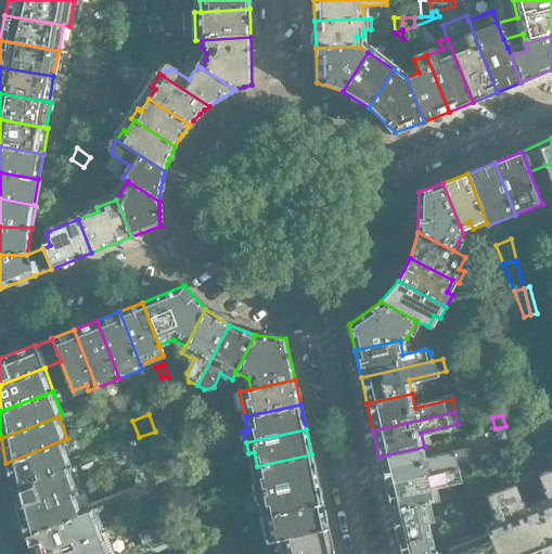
[(184,456),(178,432),(163,435),(168,460),(184,456)]
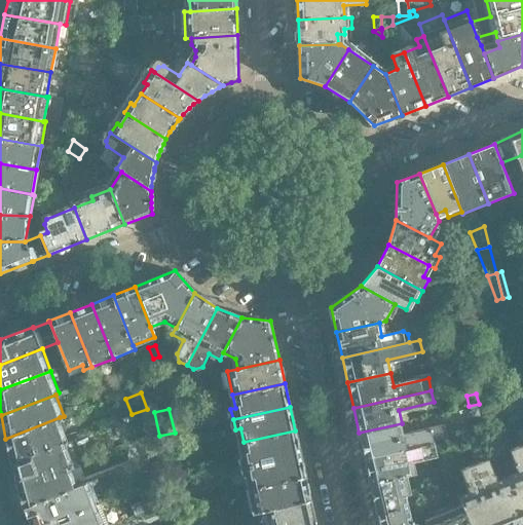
[(491,434),(488,426),(482,412),(478,418),(468,430),(463,436),(467,444),(491,434)]
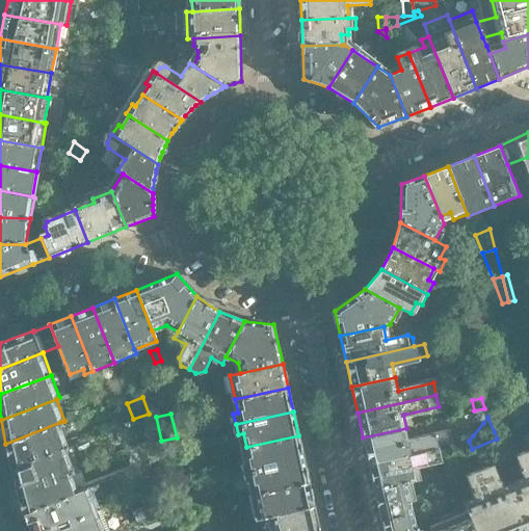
[(65,446),(70,445),(60,422),(5,444),(11,468),(65,446)]
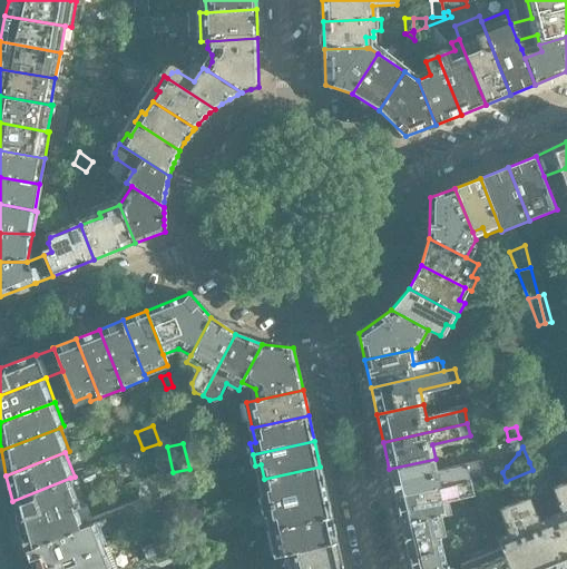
[(396,497),(469,480),(479,478),(477,464),(439,473),(436,459),(389,469),(396,497)]
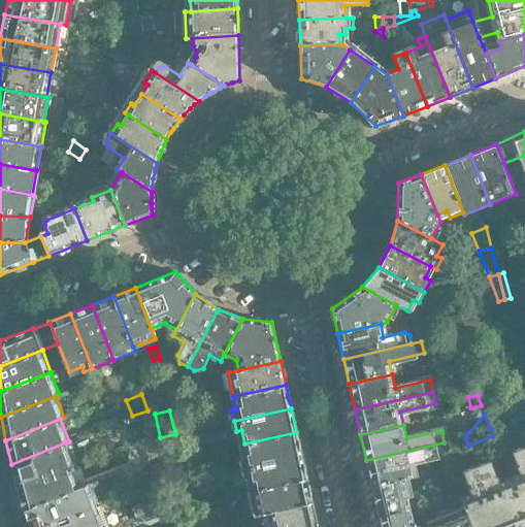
[(302,456),(296,432),(244,443),(248,457),(242,458),(244,468),(302,456)]
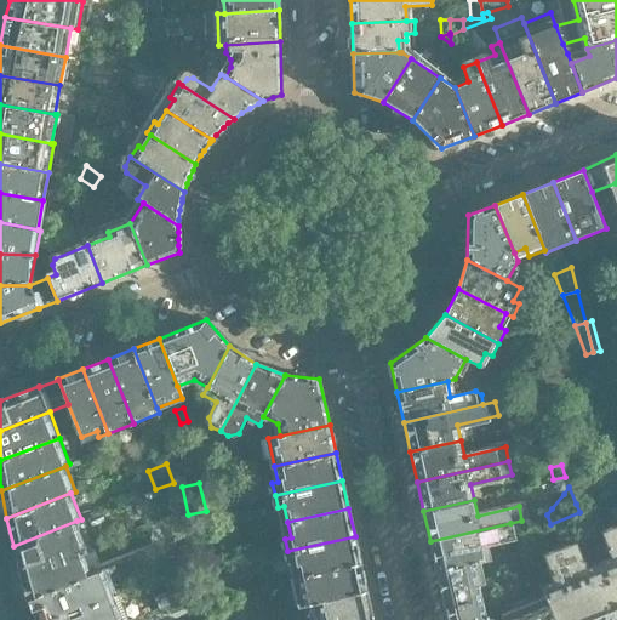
[(212,539),(206,511),(188,515),(194,542),(212,539)]
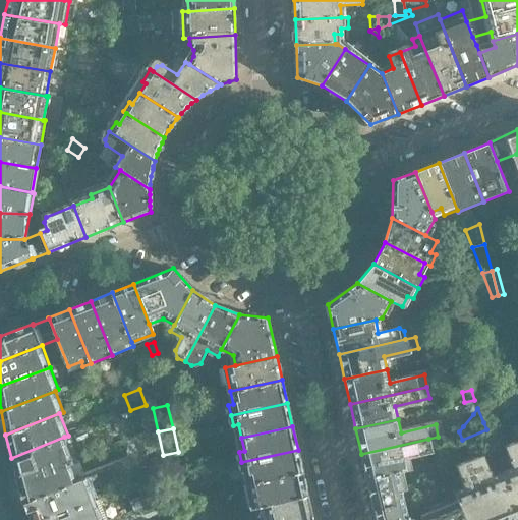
[(462,440),(459,431),(446,435),(450,446),(463,443),(462,440)]
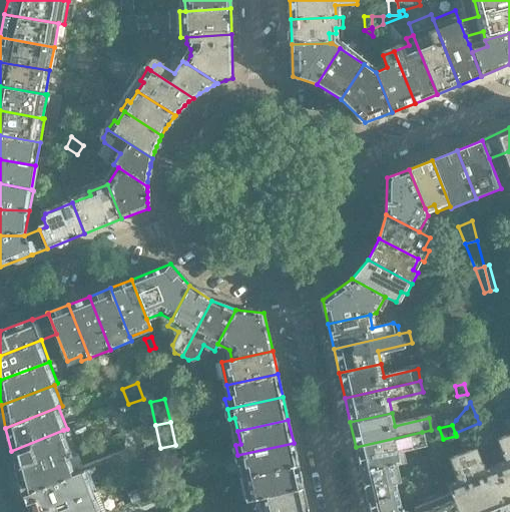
[(68,453),(72,452),(63,430),(11,451),(16,473),(68,453)]
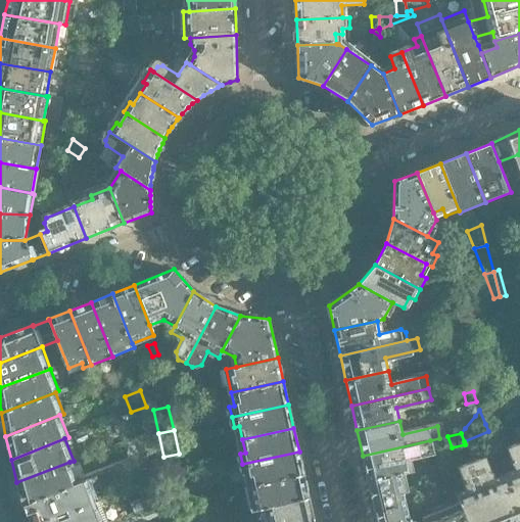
[(144,439),(132,443),(137,460),(149,456),(144,439)]
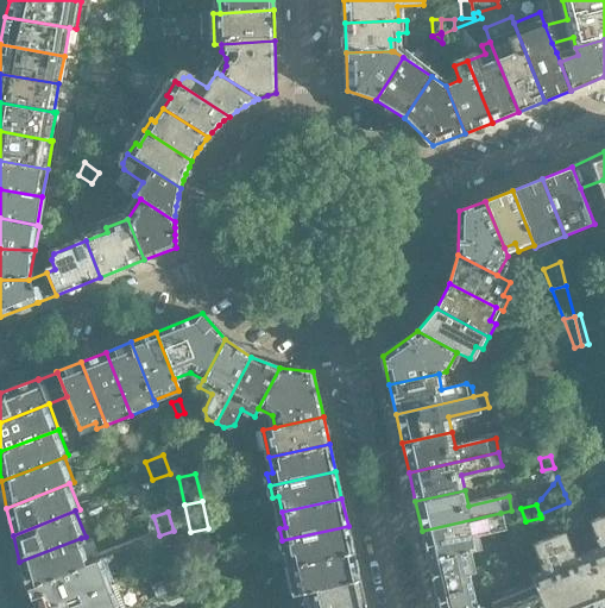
[(478,549),(474,533),(503,527),(500,513),(422,531),(429,559),(464,551),(478,549)]
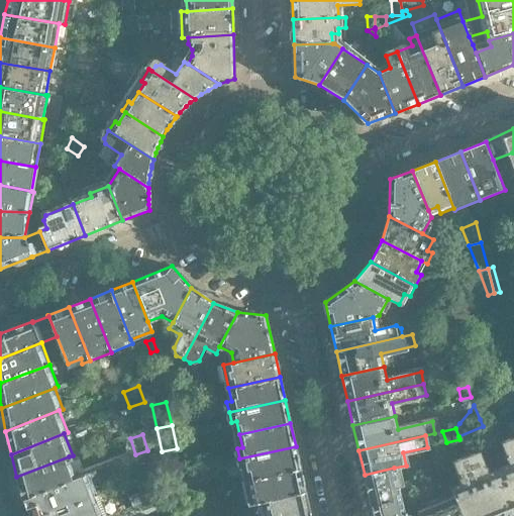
[(513,437),(502,442),(511,466),(513,465),(513,469),(501,474),(513,504),(513,437)]
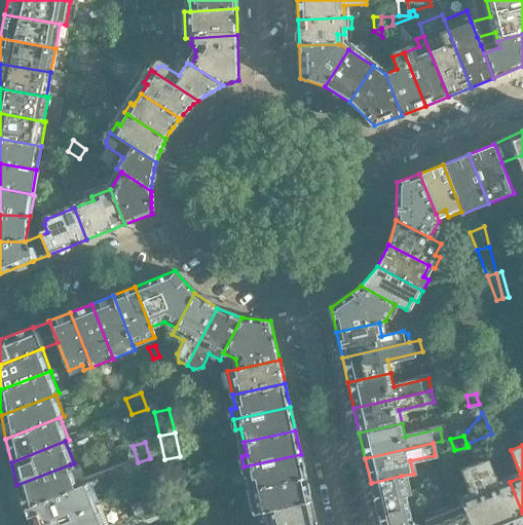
[(473,460),(468,447),(454,450),(459,463),(473,460)]
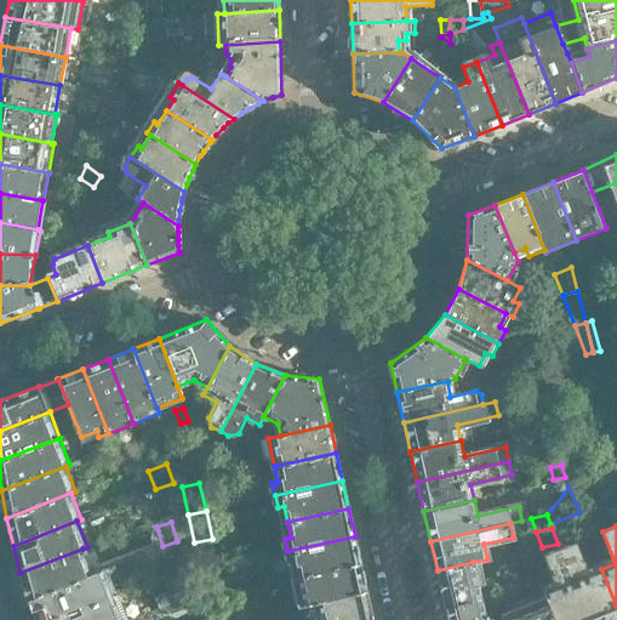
[(361,564),(355,536),(287,551),(290,563),(296,562),(300,578),(361,564)]
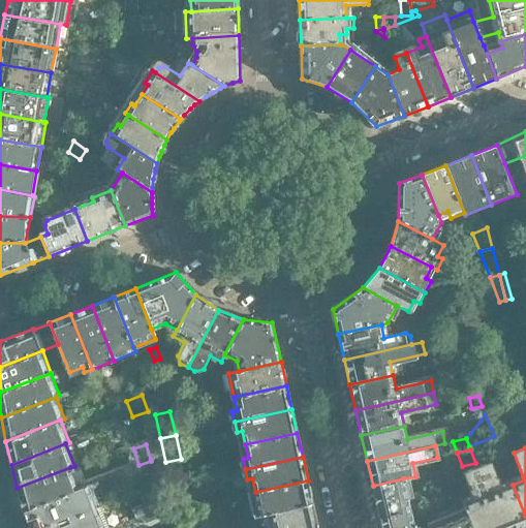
[(186,483),(181,459),(165,462),(171,486),(186,483)]
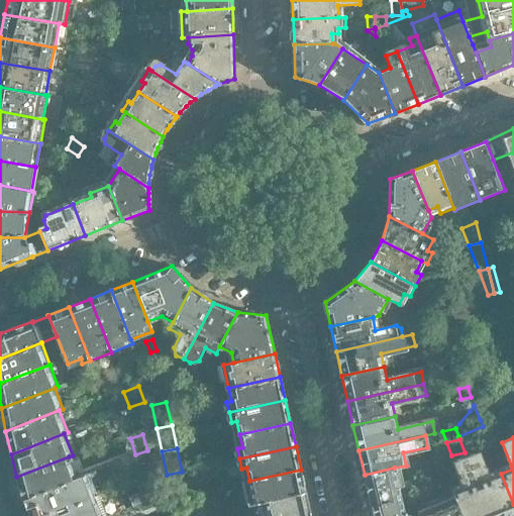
[(507,515),(513,513),(513,504),(501,474),(486,480),(484,477),(488,475),(479,451),(467,456),(490,515),(507,515)]
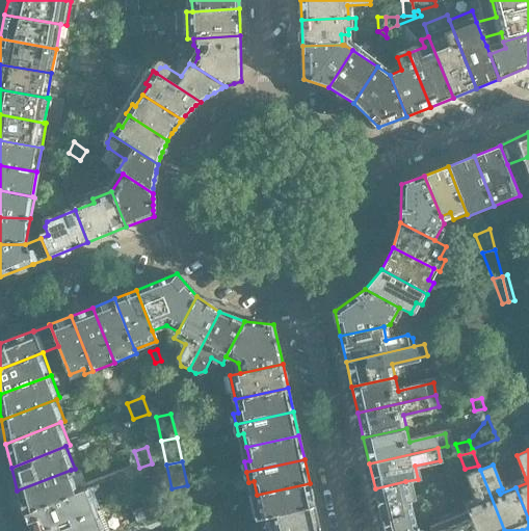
[(79,492),(71,470),(17,490),(24,514),(79,492)]
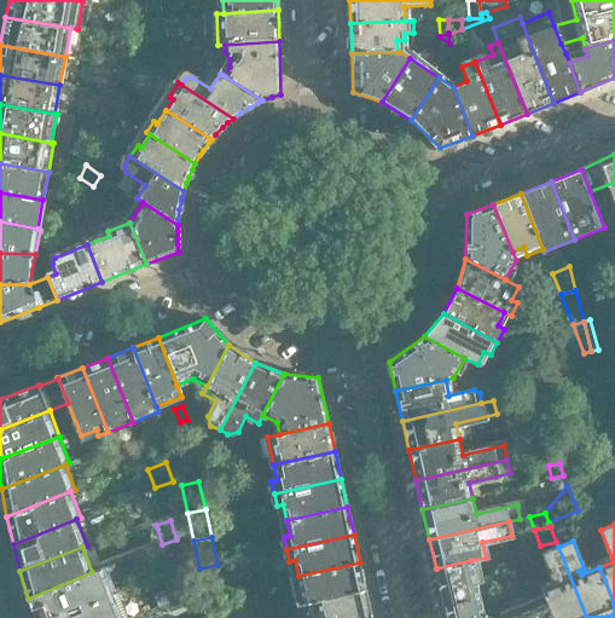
[(586,617),(558,547),(543,552),(555,581),(558,578),(561,583),(541,590),(543,591),(552,617),(586,617)]
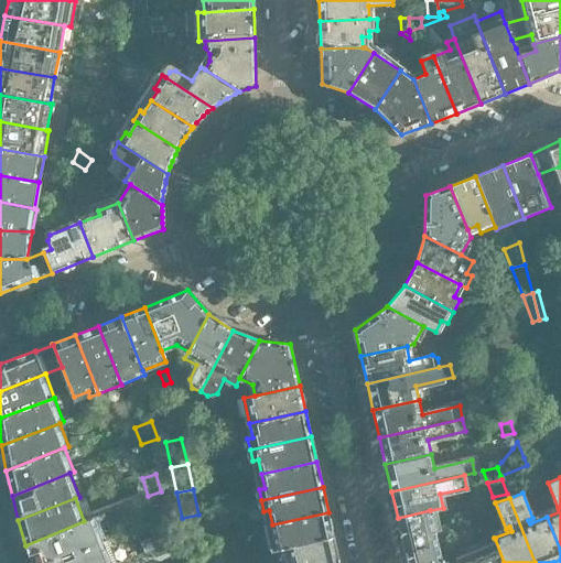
[(485,515),(479,499),(468,502),(475,518),(485,515)]
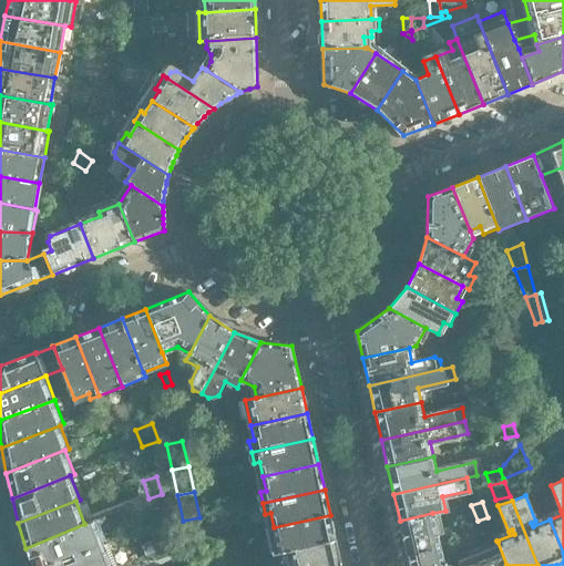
[(50,565),(102,545),(96,532),(101,530),(103,534),(127,524),(122,510),(84,524),(26,548),(29,558),(32,556),(36,565),(50,565)]
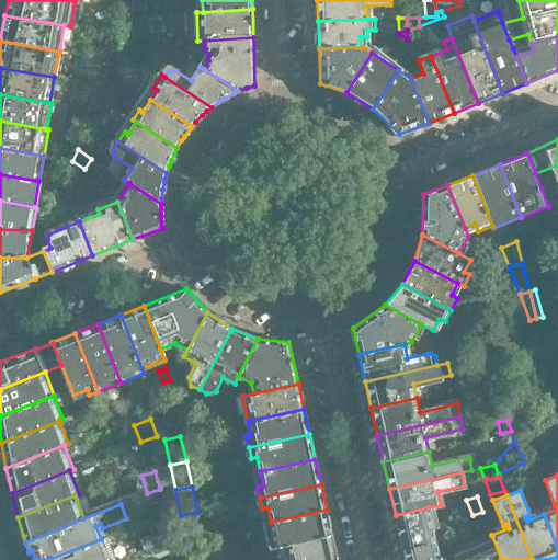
[(420,559),(439,556),(428,507),(396,515),(402,546),(405,559),(420,559)]
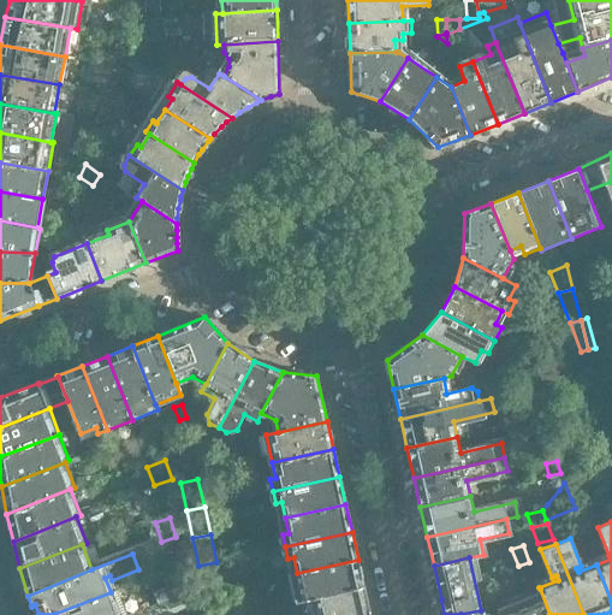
[(364,587),(362,575),(358,560),(297,573),(303,601),(315,598),(364,587)]
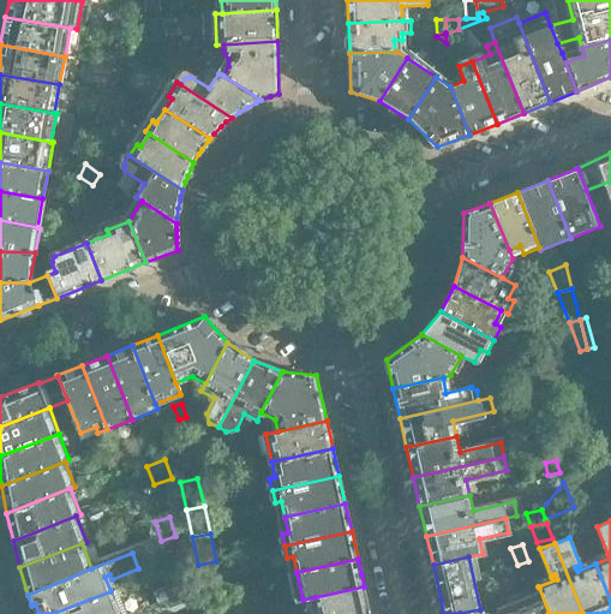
[(222,589),(216,561),(198,565),(204,592),(222,589)]
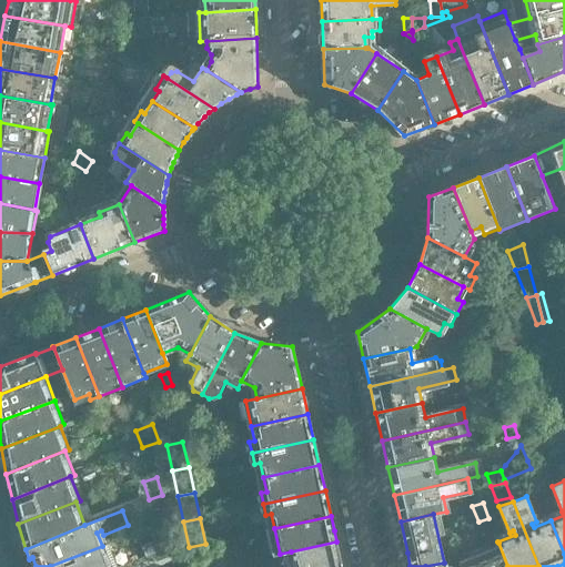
[(342,566),(336,542),(291,552),(294,566),(342,566)]
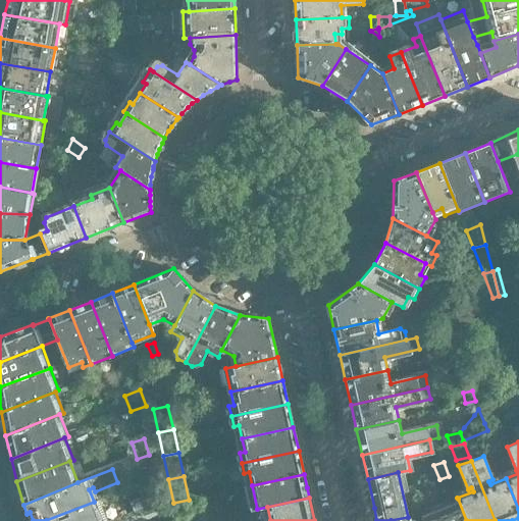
[(466,520),(458,499),(426,511),(429,517),(421,520),(466,520)]
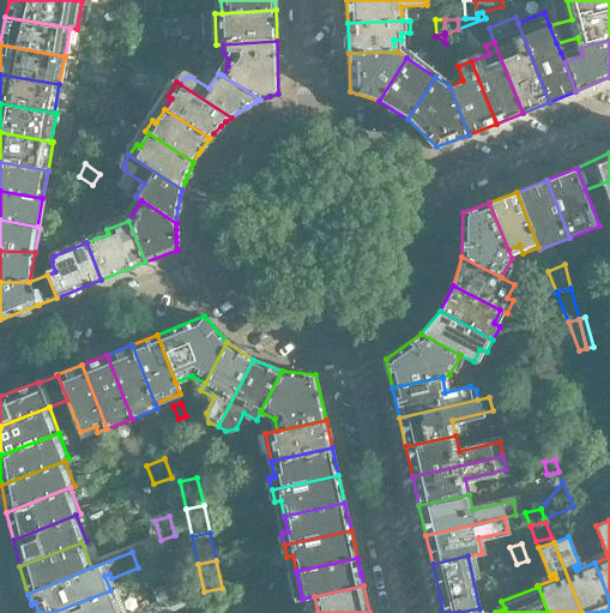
[(128,612),(152,604),(148,593),(121,604),(122,607),(119,610),(110,590),(54,612),(128,612)]
